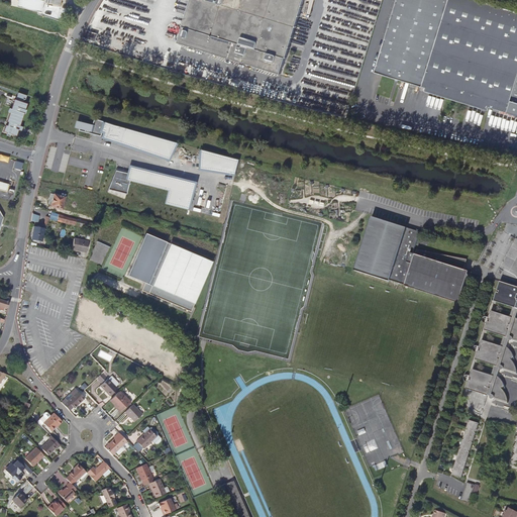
[(60,0),(10,0),(9,5),(17,7),(40,12),(43,3),(60,6),(60,0)]
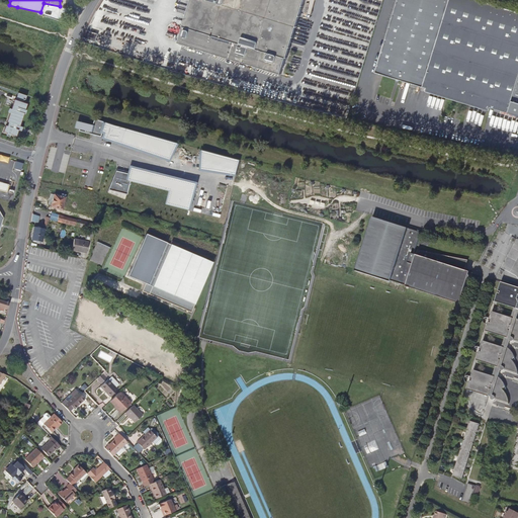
[(191,0),(179,44),(216,55),(258,68),(281,75),(304,0),(191,0)]
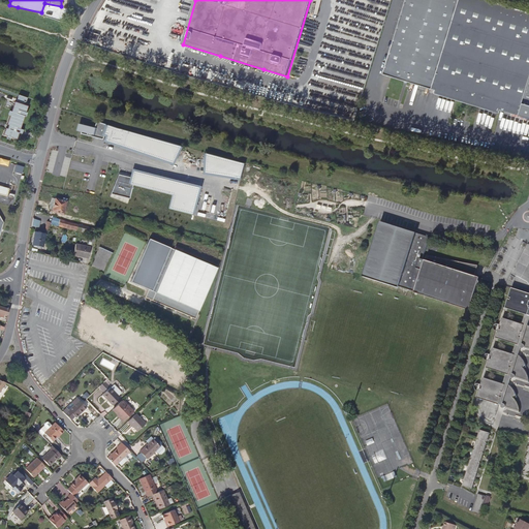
[(355,82),(365,85),(391,0),(367,0),(369,11),(364,11),(361,11),(359,19),(352,17),(350,22),(351,29),(347,29),(350,30),(351,41),(350,44),(352,71),(352,72),(361,74),(350,75),(356,78),(355,82)]
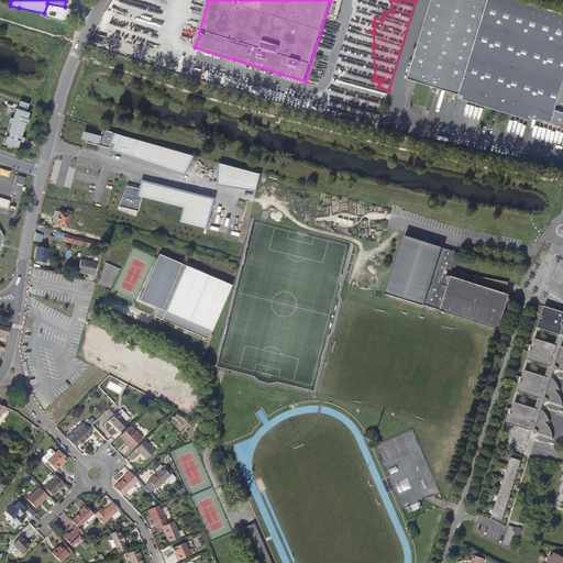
[(562,13),(519,0),(432,0),(409,78),(562,125),(562,13)]
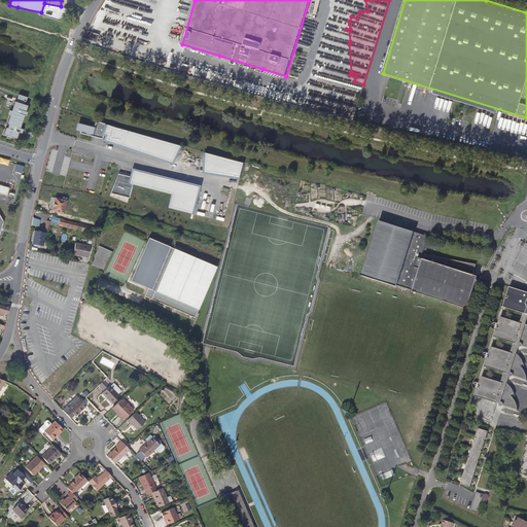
[(100,35),(93,33),(91,40),(98,43),(100,35)]
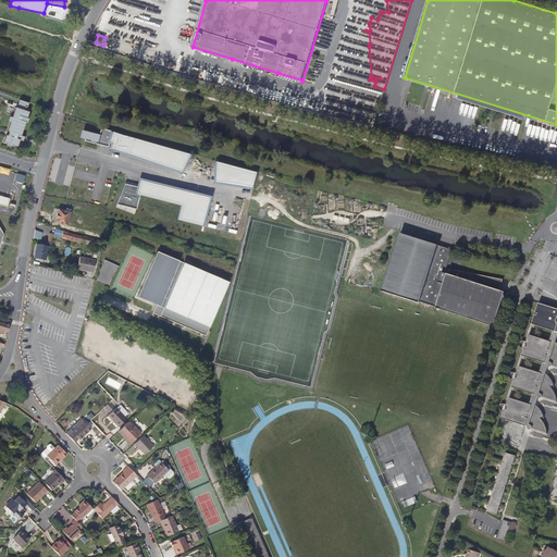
[(27,119),(29,112),(26,111),(16,108),(15,108),(12,118),(10,116),(8,121),(10,122),(7,132),(9,132),(8,136),(5,135),(3,143),(7,144),(7,146),(11,148),(11,145),(17,147),(20,140),(23,141),(24,137),(21,136),(25,123),(26,123),(28,119),(27,119)]
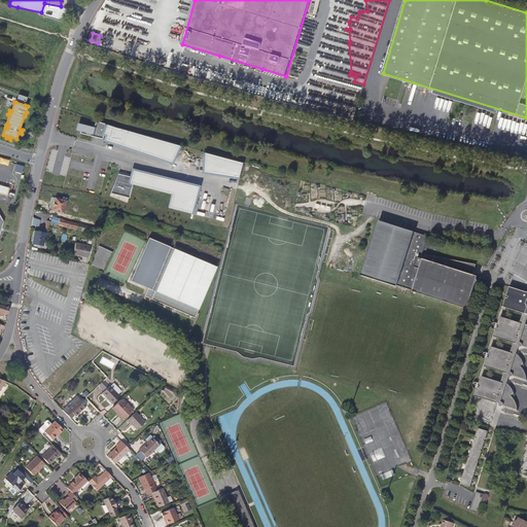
[(106,140),(174,168),(182,145),(120,129),(97,120),(95,127),(80,123),(78,130),(81,131),(81,133),(104,139),(105,134),(108,135),(106,140)]
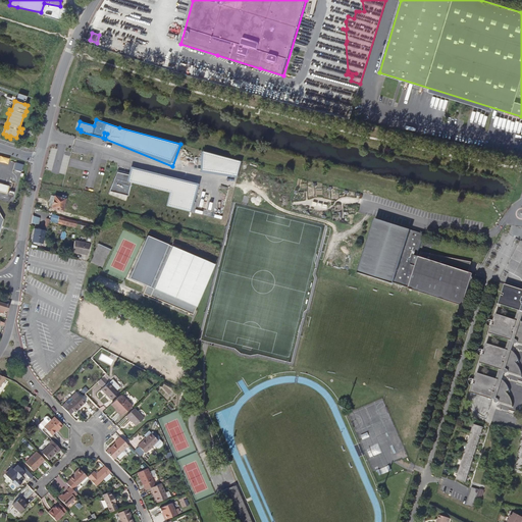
[(243,161),(205,151),(204,158),(235,167),(232,175),(239,176),(243,161)]
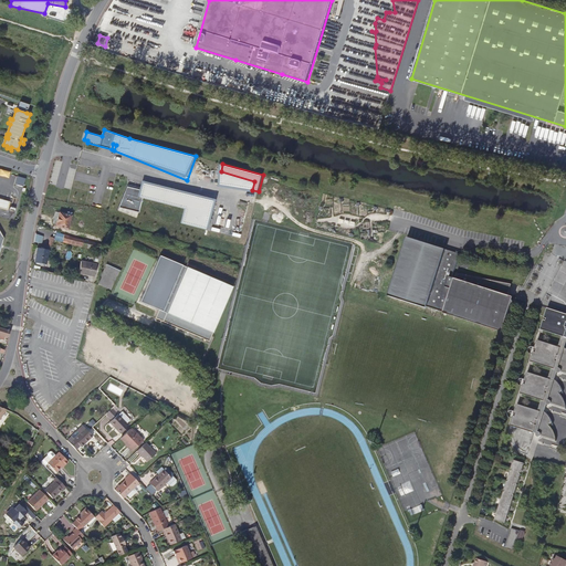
[(0,168),(0,175),(9,177),(11,171),(0,168)]
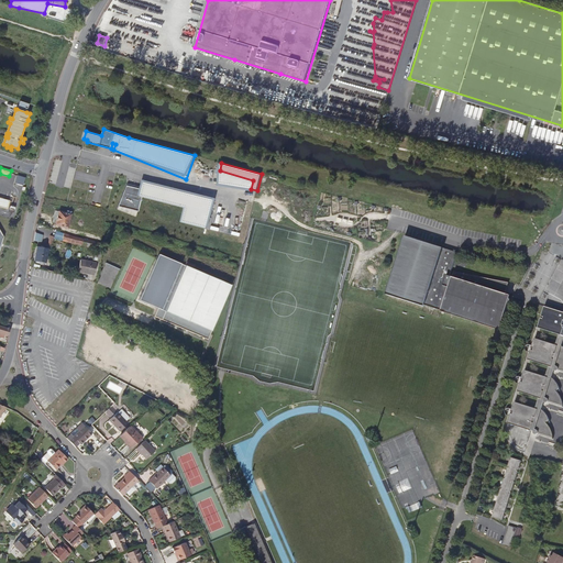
[(251,189),(253,180),(220,170),(220,184),(251,189)]
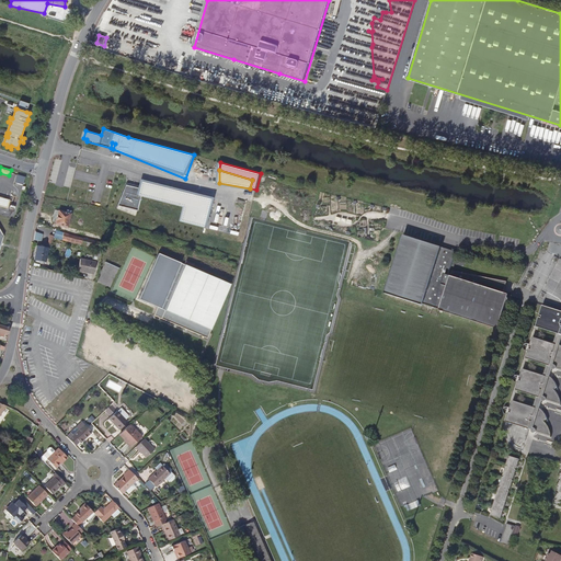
[(25,176),(18,174),(15,183),(23,185),(25,176)]
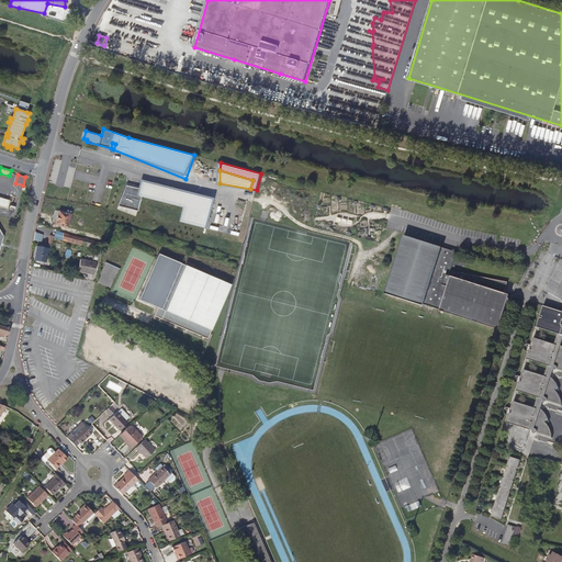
[(183,206),(187,193),(142,181),(139,189),(125,186),(116,206),(137,211),(142,197),(183,208),(179,222),(203,228),(208,213),(183,206)]
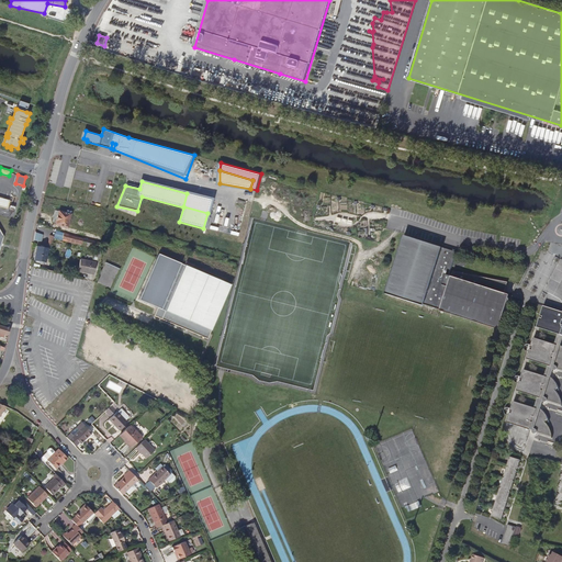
[(208,213),(211,199),(187,193),(183,206),(208,213)]
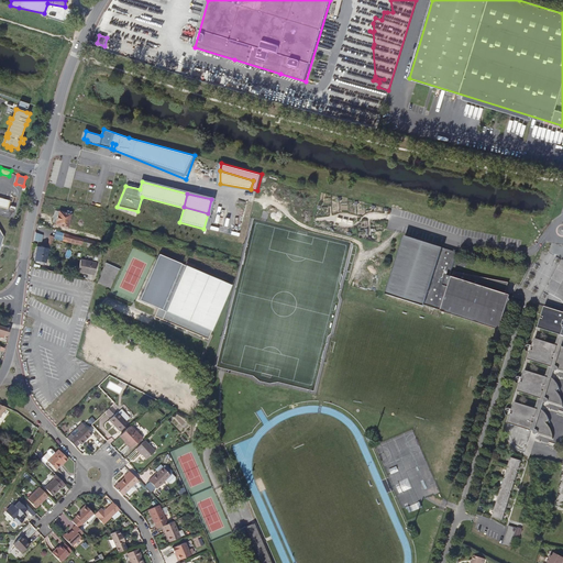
[(0,197),(0,207),(8,209),(10,201),(0,197)]
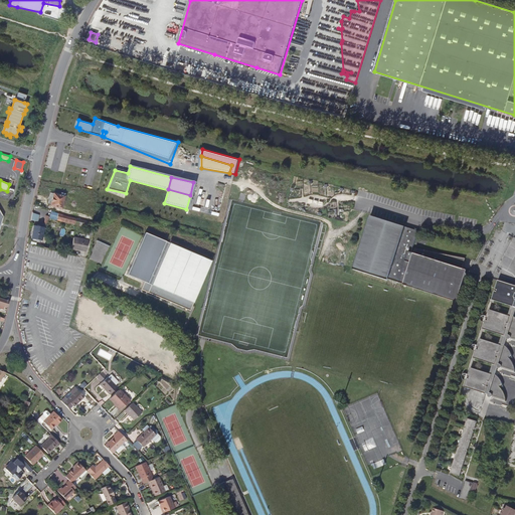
[(61,208),(65,194),(61,193),(60,195),(53,194),(50,205),(61,208)]
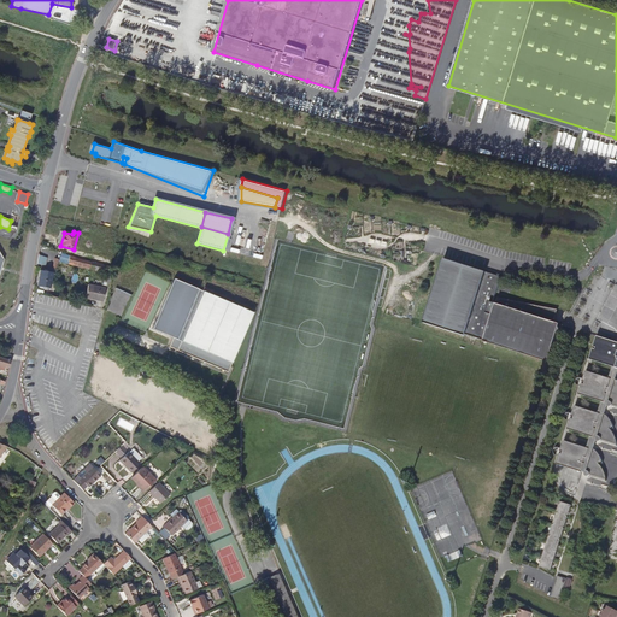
[(76,266),(78,258),(70,256),(68,264),(76,266)]
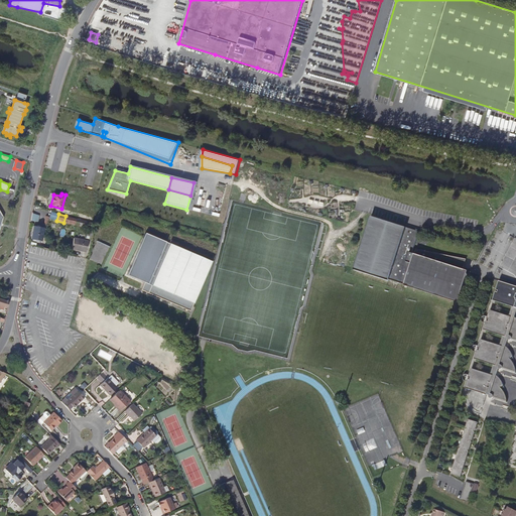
[(76,226),(91,229),(92,223),(75,219),(66,216),(63,223),(76,226)]
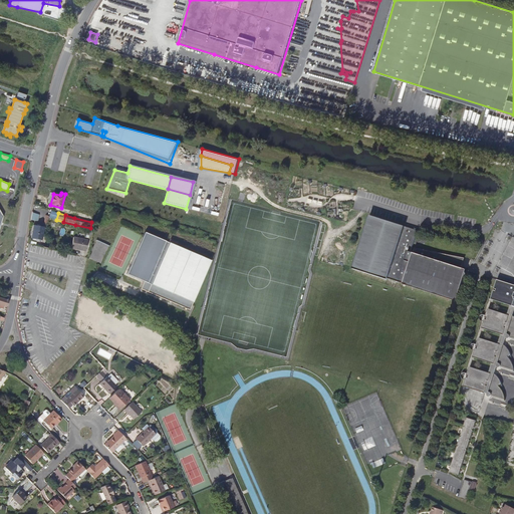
[(41,240),(44,227),(33,225),(31,238),(41,240)]
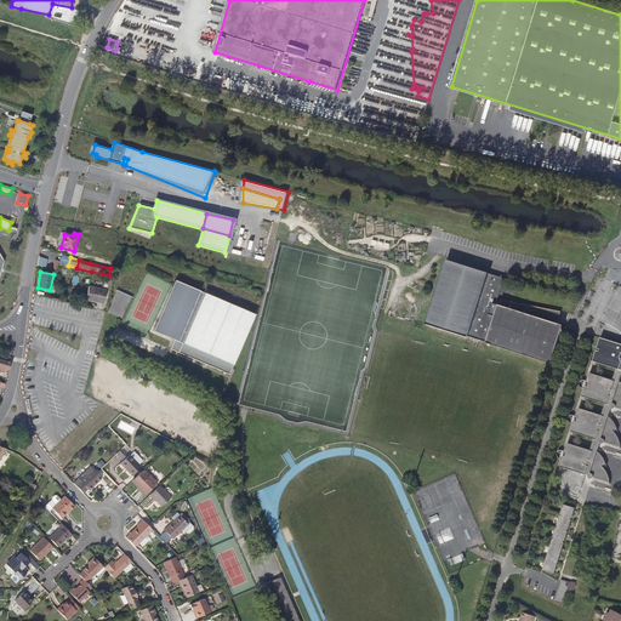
[(102,305),(104,291),(86,288),(84,301),(102,305)]
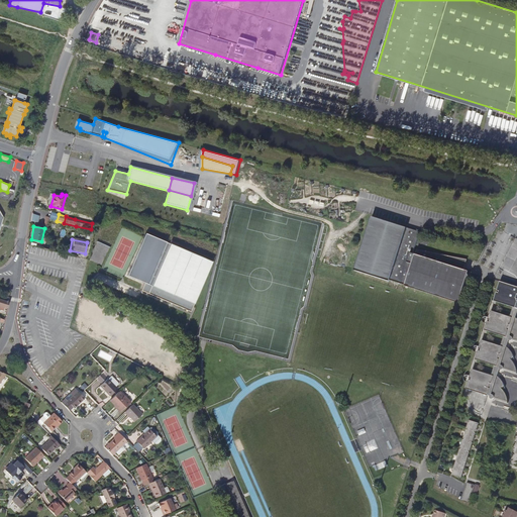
[(212,262),(170,243),(153,281),(151,286),(152,286),(149,293),(191,312),(212,262)]
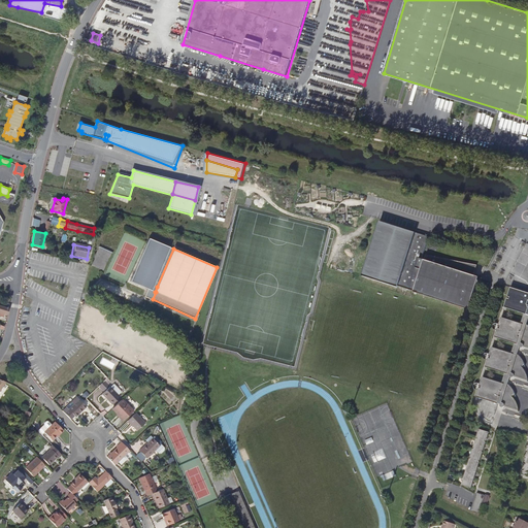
[(477,265),(470,264),(469,268),(468,272),(474,275),(477,265)]
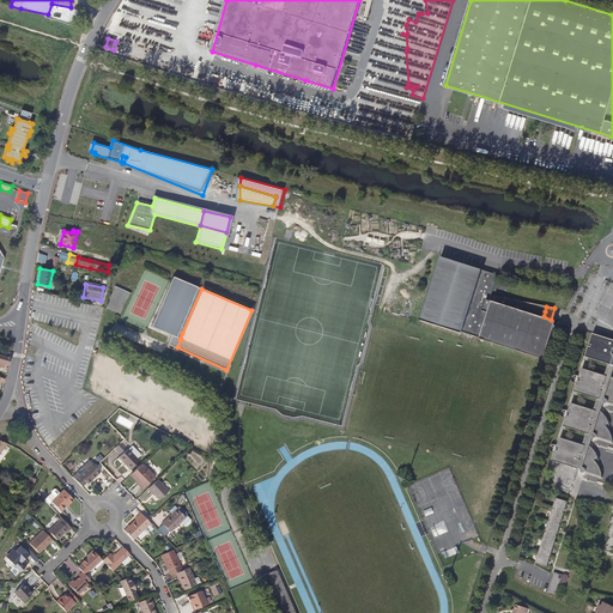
[(612,340),(612,341),(612,340),(593,334),(589,345),(592,345),(592,347),(589,346),(586,357),(611,365),(607,376),(582,369),(578,380),(581,380),(580,382),(577,382),(575,392),(598,399),(599,400),(595,412),(594,411),(571,404),(568,413),(570,414),(569,417),(566,417),(563,426),(586,434),(588,435),(584,447),(582,445),(559,438),(556,448),(558,449),(558,451),(556,451),(552,461),(580,469),(580,471),(581,472),(581,473),(582,473),(584,473),(586,472),(601,477),(600,472),(599,468),(598,465),(594,460),(596,457),(595,454),(594,451),(592,448),(589,447),(592,438),(593,439),(594,439),(595,439),(596,438),(596,437),(612,442),(612,441),(611,437),(611,435),(608,431),(607,429),(606,426),(608,424),(606,419),(605,416),(602,413),(600,411),(602,404),(604,404),(605,405),(606,405),(607,404),(608,402),(612,404),(612,377),(612,376),(612,371),(612,340)]
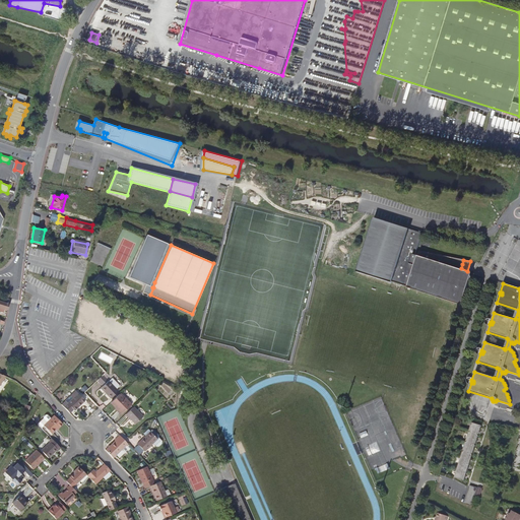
[(9,304),(7,304),(3,302),(0,301),(0,308),(0,309),(4,310),(7,311),(9,304)]
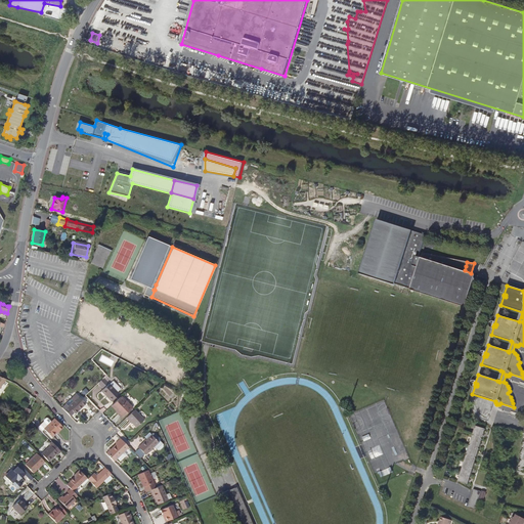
[(103,378),(98,383),(101,387),(107,382),(103,378)]
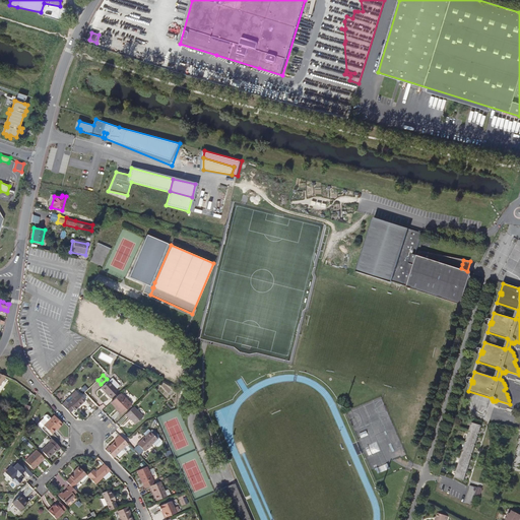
[(119,387),(112,379),(109,381),(101,388),(105,392),(106,392),(112,398),(118,391),(117,389),(119,387)]
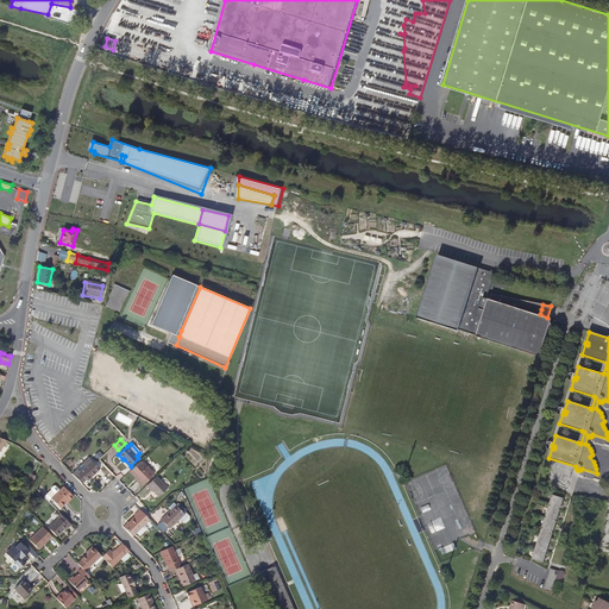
[(218,477),(219,452),(211,451),(208,477),(218,477)]
